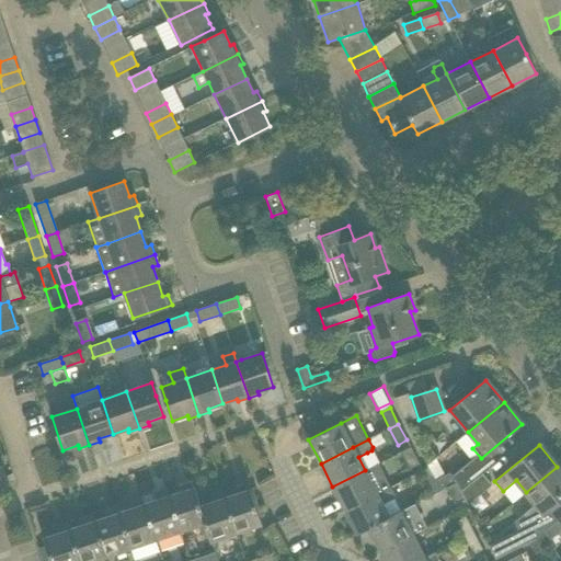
[(419,464),(410,447),(401,451),(410,469),(419,464)]
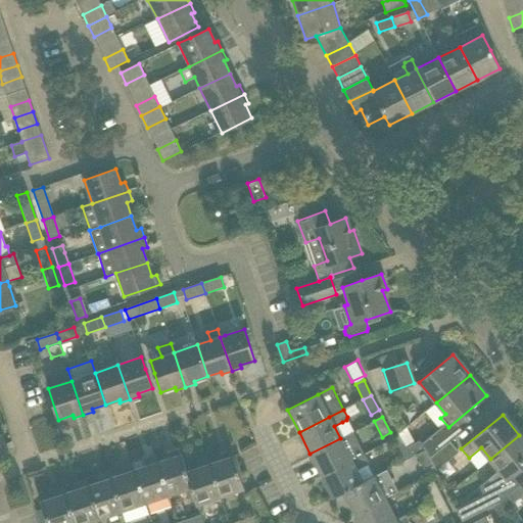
[(430,458),(449,441),(453,439),(443,427),(423,443),(419,440),(415,442),(407,427),(398,433),(402,442),(410,458),(417,455),(426,449),(430,458)]
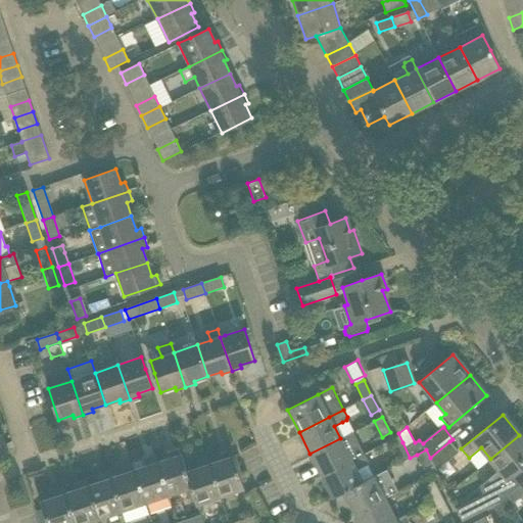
[(352,432),(340,438),(310,454),(321,476),(351,461),(345,448),(358,442),(352,432)]
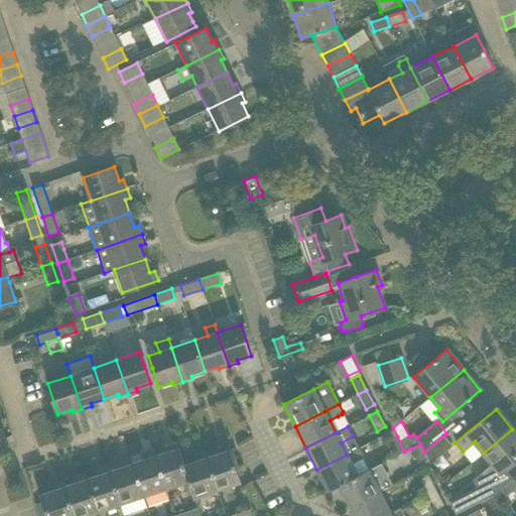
[(0,450),(8,447),(2,429),(0,429),(0,450)]
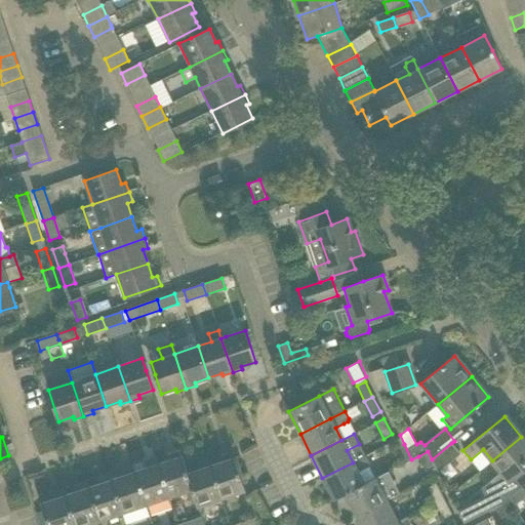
[(524,468),(524,441),(521,437),(492,460),(501,472),(489,482),(496,491),(524,468)]
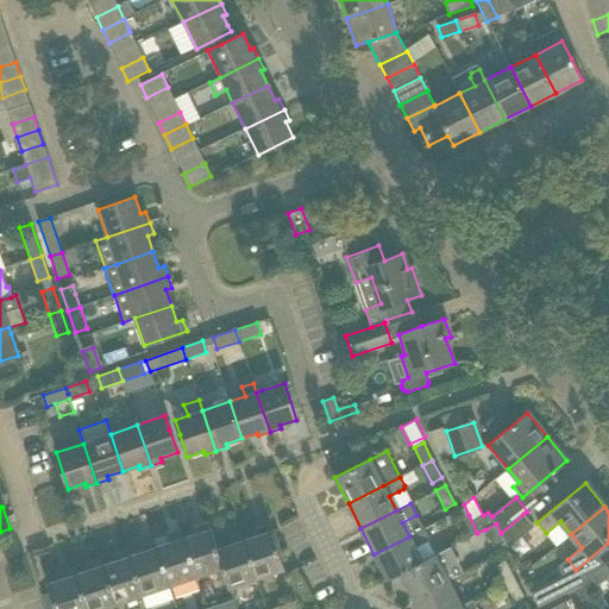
[(534,527),(523,514),(501,533),(504,541),(508,548),(534,527)]
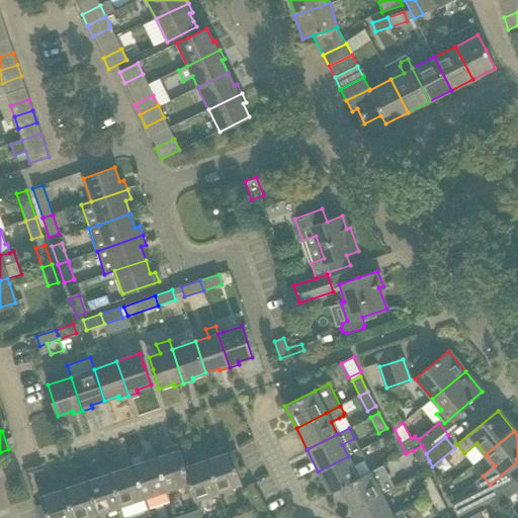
[(406,453),(399,438),(390,443),(398,457),(406,453)]
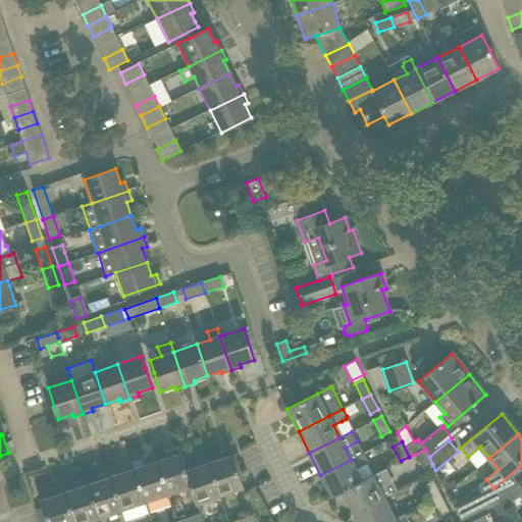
[(186,471),(187,470),(180,454),(179,454),(177,448),(166,452),(168,458),(156,461),(167,494),(191,487),(191,486),(186,471)]
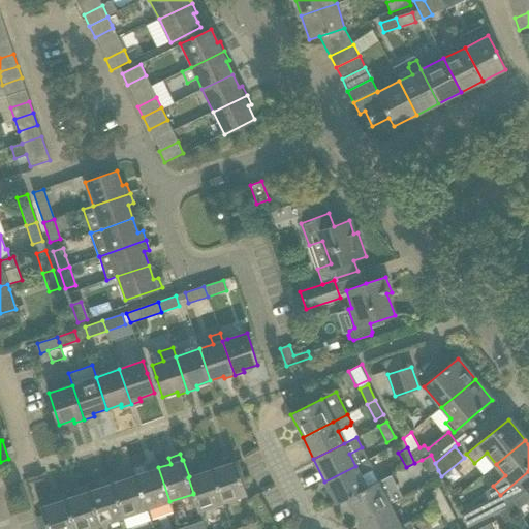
[(438,470),(435,463),(431,455),(422,460),(430,475),(438,470)]
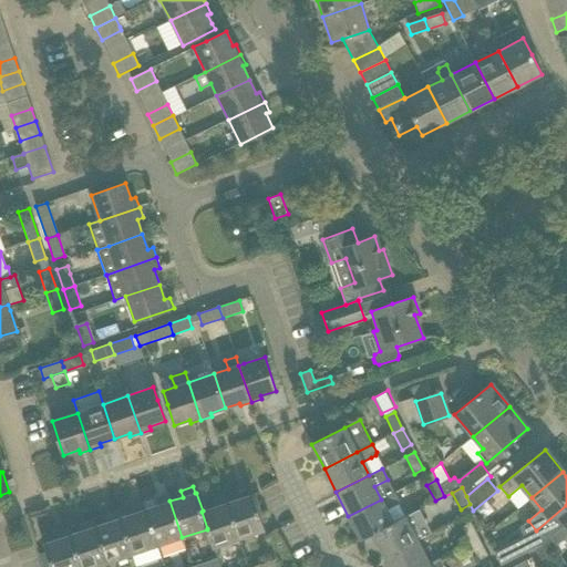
[(238,500),(226,503),(238,539),(265,531),(253,494),(251,495),(249,488),(236,493),(238,500)]
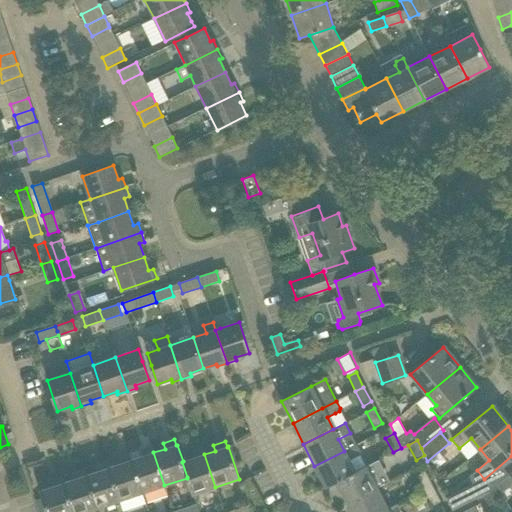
[(355,472),(355,471),(349,461),(361,454),(356,445),(344,451),(314,466),(326,488),(336,482),(355,472)]
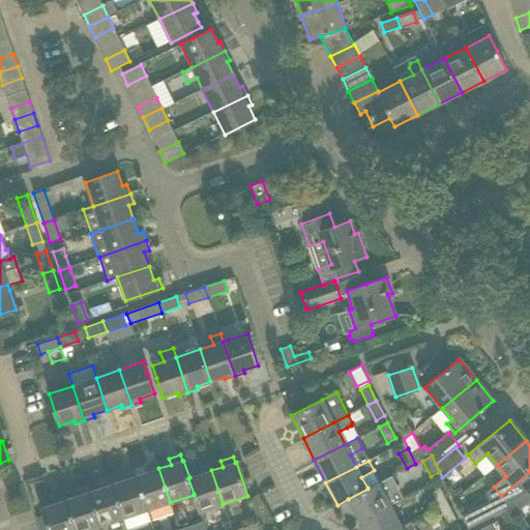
[(170,502),(158,468),(157,463),(134,471),(135,476),(146,510),(170,502)]
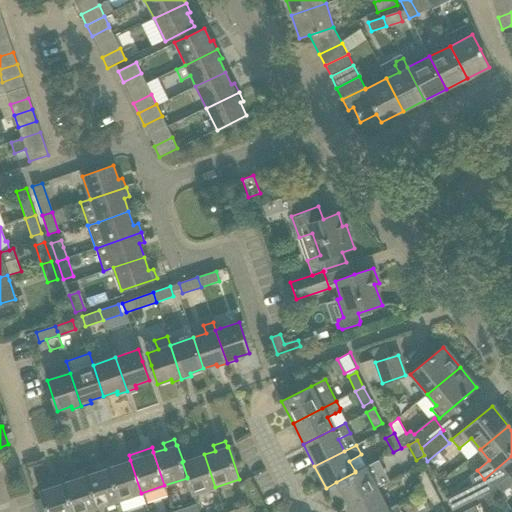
[(215,487),(204,454),(202,449),(191,452),(193,458),(183,461),(182,462),(187,477),(187,478),(192,494),(215,487)]
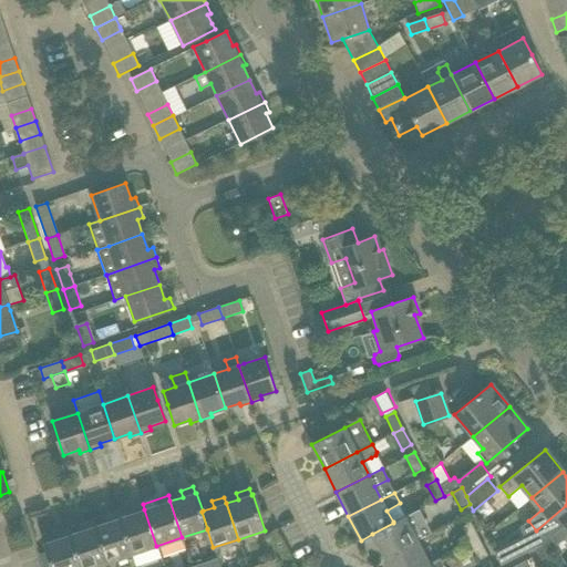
[(156,546),(144,509),(143,504),(130,508),(132,514),(120,518),(132,555),(156,546)]
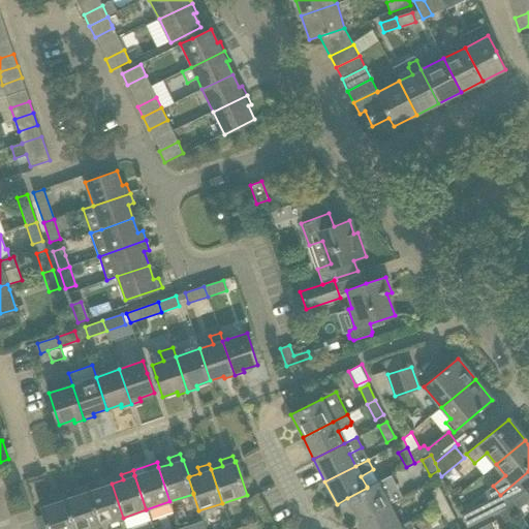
[(384,492),(398,486),(392,474),(379,481),(378,480),(367,487),(367,488),(347,498),(359,520),(391,503),(384,492)]
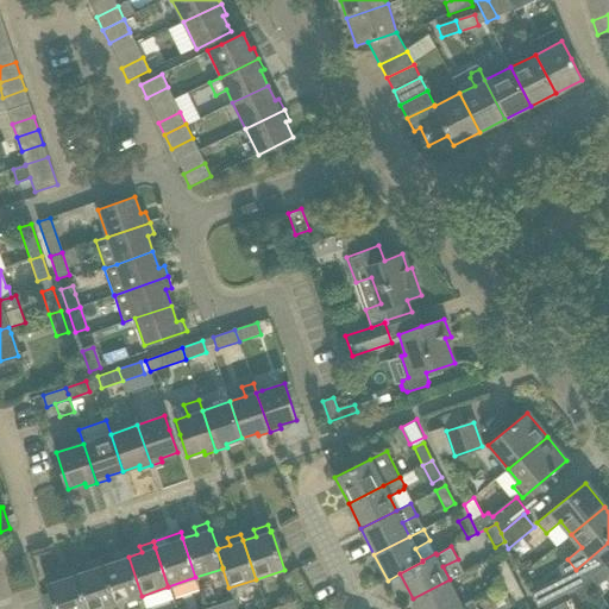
[(142,596),(129,557),(126,551),(112,556),(114,562),(101,566),(114,604),(142,596)]
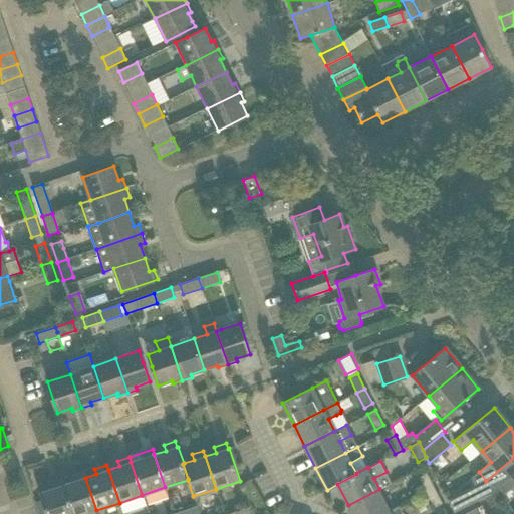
[(84,513),(96,510),(85,478),(83,472),(72,476),(74,482),(62,485),(71,513),(84,513)]
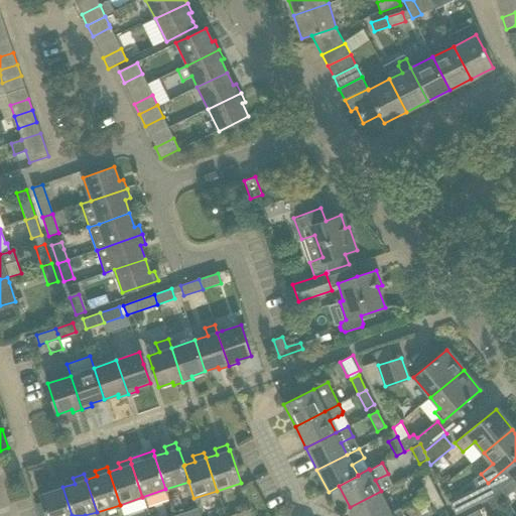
[(436,490),(429,476),(420,480),(427,494),(436,490)]
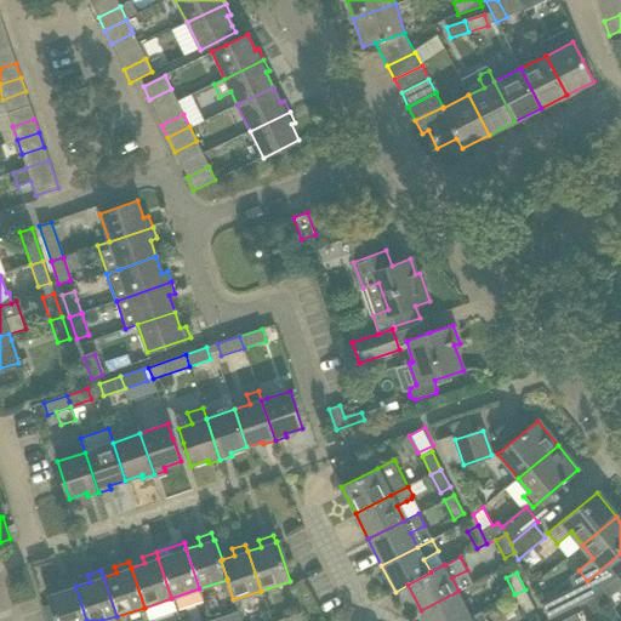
[(609,599),(620,588),(620,581),(616,576),(600,590),(609,599)]
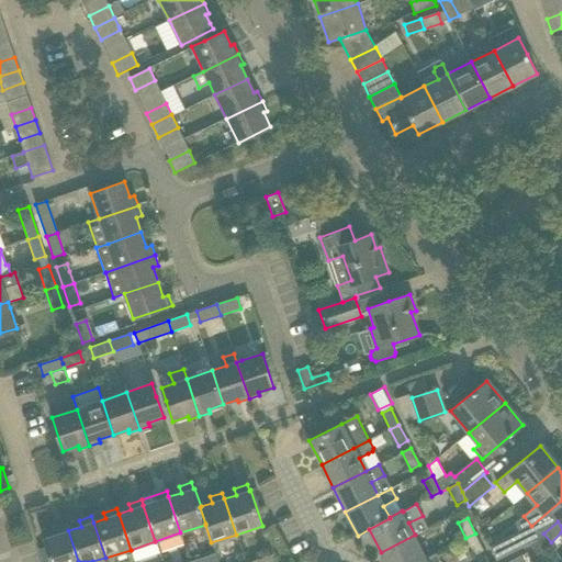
[(78,561),(68,530),(66,525),(54,529),(56,535),(43,539),(49,561),(78,561)]
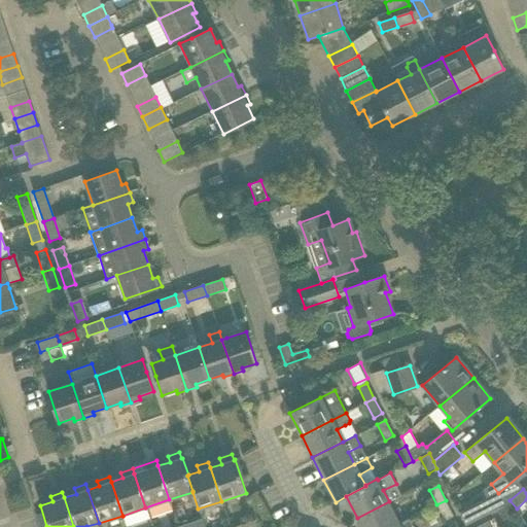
[(495,511),(499,508),(502,505),(494,495),(459,513),(465,525),(495,511)]
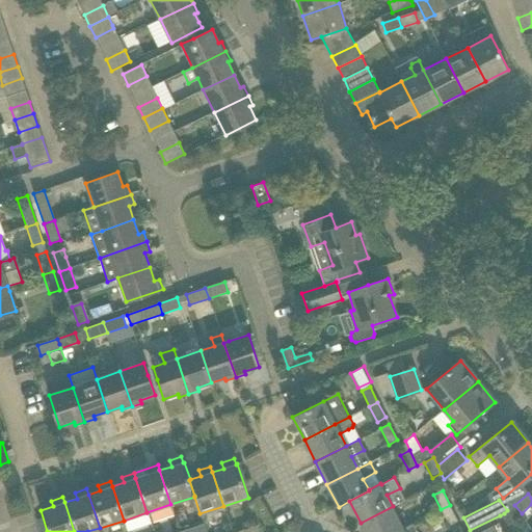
[(458,521),(450,505),(441,509),(449,526),(458,521)]
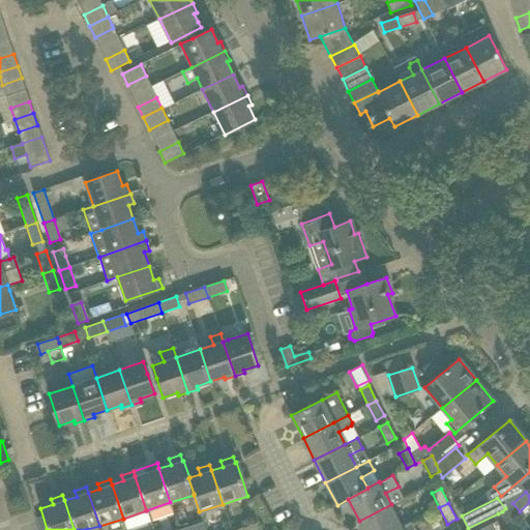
[(506,523),(520,511),(512,503),(505,508),(502,511),(498,513),(506,523)]
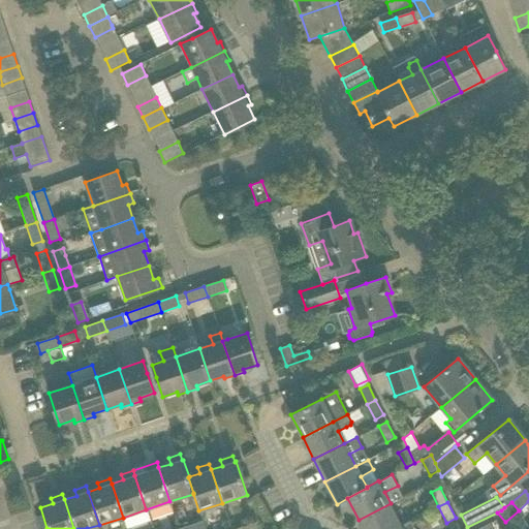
[(395,528),(401,526),(391,503),(359,520),(363,528),(395,528)]
